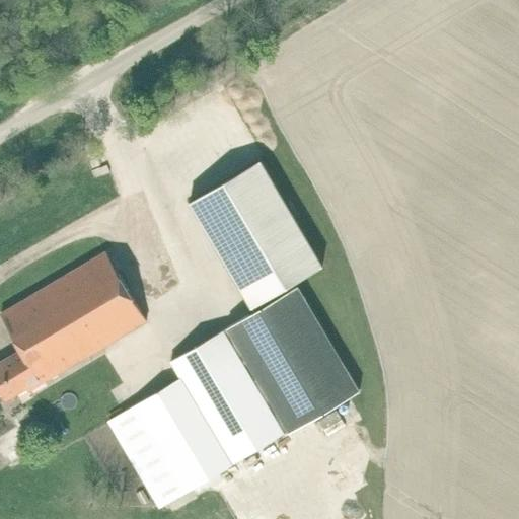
[(188,203),(250,308),(323,266),(261,159),(188,203)]
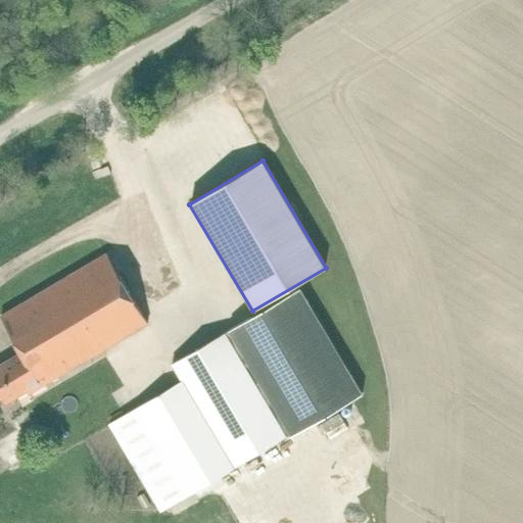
[(0,367),(0,394),(5,403),(40,384),(42,388),(148,324),(107,252),(1,315),(22,353),(0,367)]
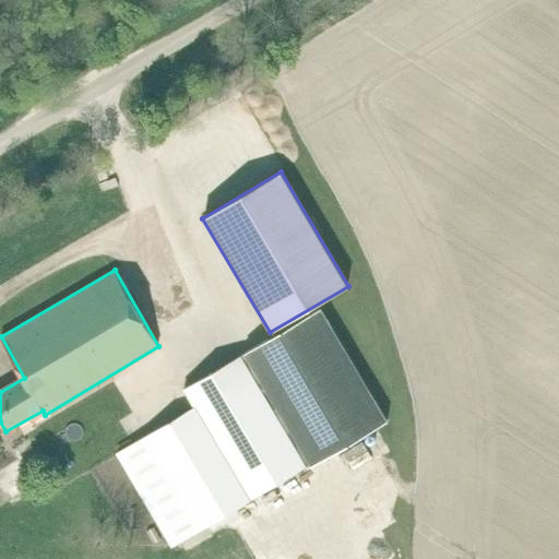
[(385,419),(319,309),(241,355),(308,465),(385,419)]
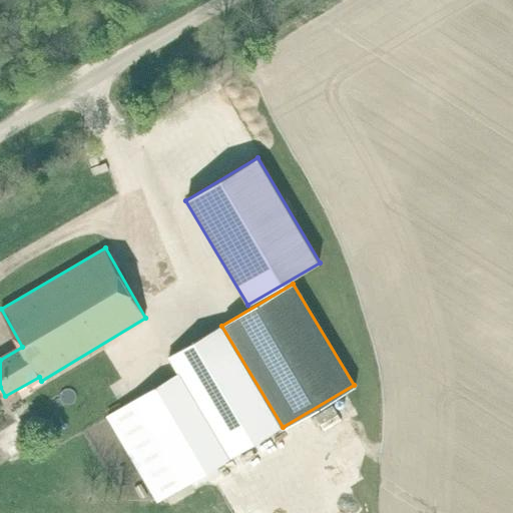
[(179,374),(106,417),(157,500),(283,427),(221,326),(170,357),(179,374)]
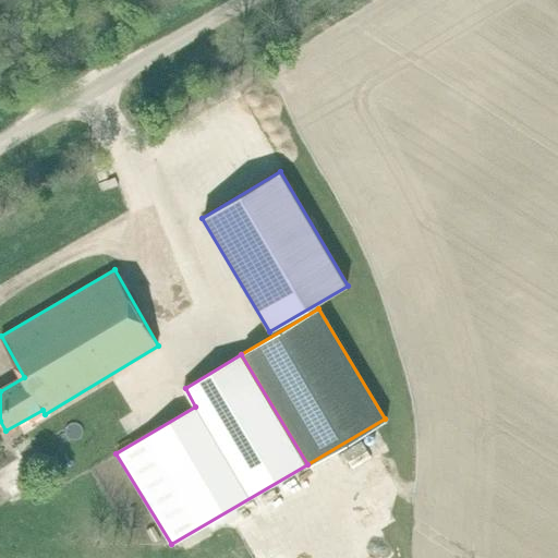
[(355,449),(336,457),(339,466),(360,459),(355,449)]
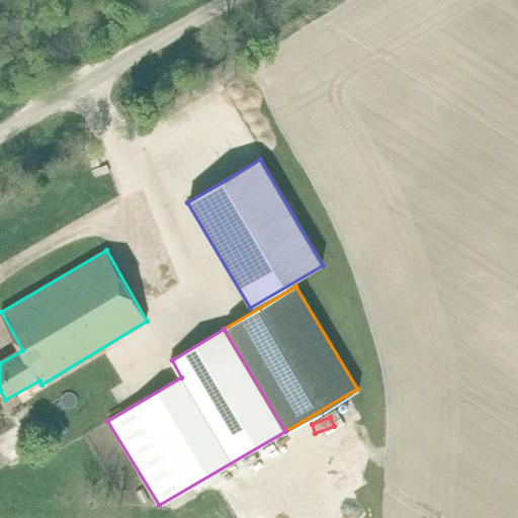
All buildings are outlined.
